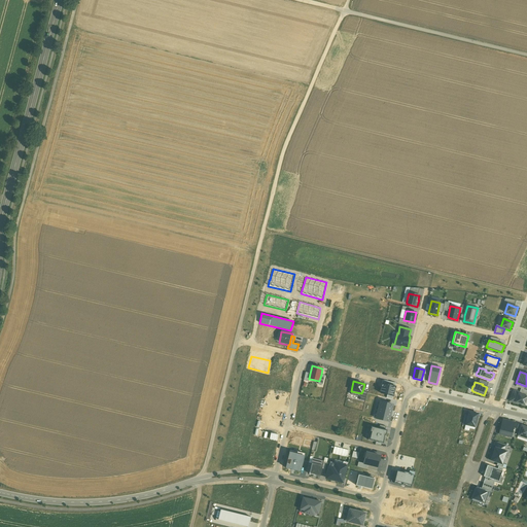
[(387,395),(393,396),(396,386),(395,386),(382,383),(379,393),(387,395)]
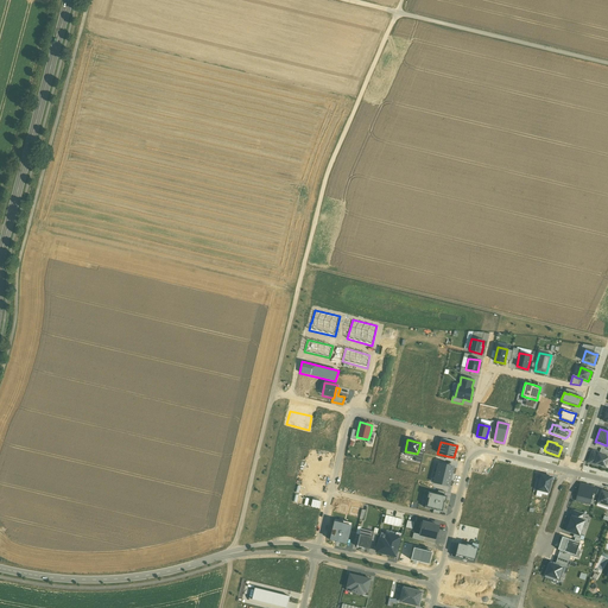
[(596,464),(606,468),(607,460),(607,457),(599,455),(600,454),(593,451),(588,463),(595,466),(596,464)]
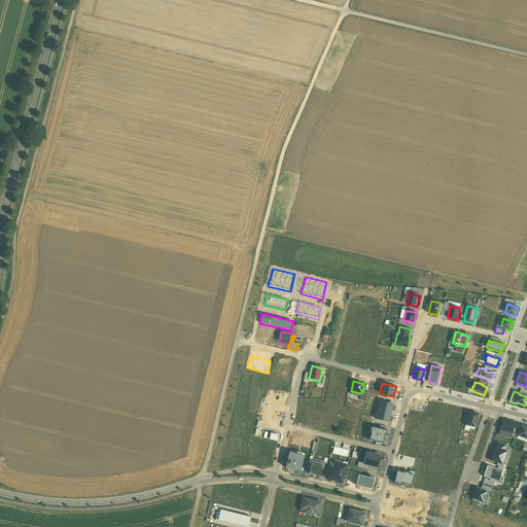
[(378,410),(391,414),(393,405),(380,401),(378,410)]
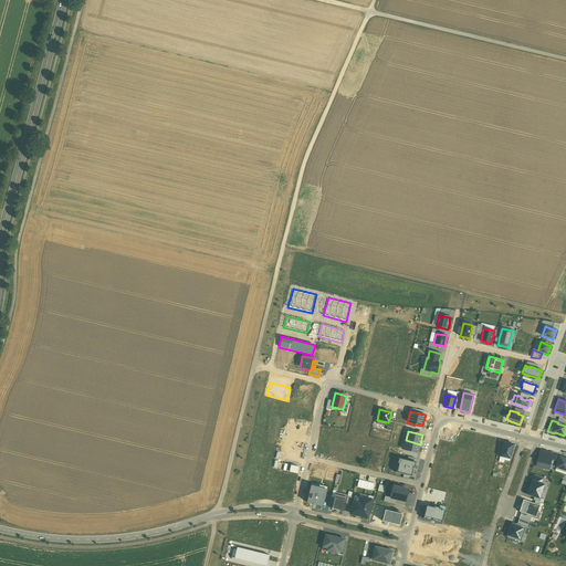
[(498,442),(486,439),(483,452),(495,454),(498,442)]
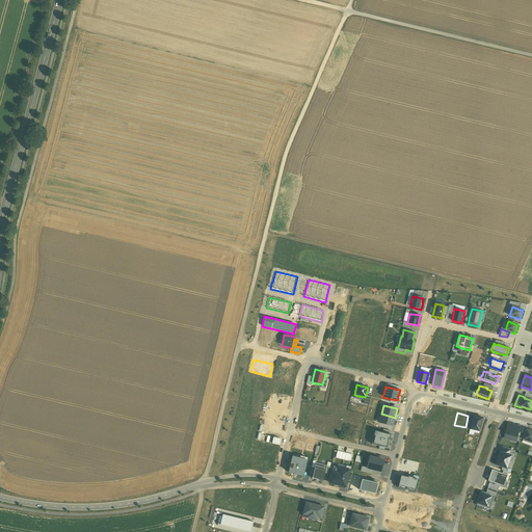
[(393,426),(395,418),(381,414),(378,423),(393,426)]
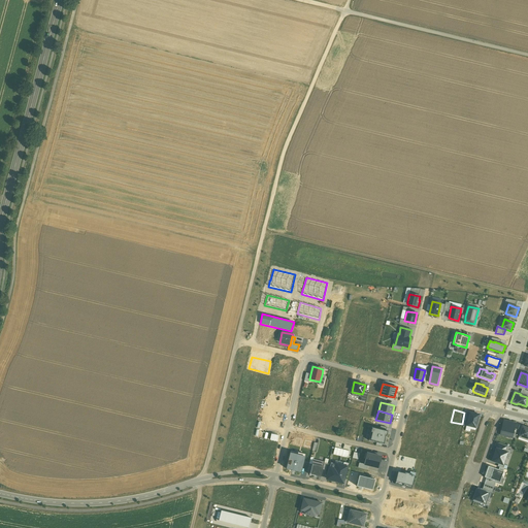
[(467,425),(466,426),(476,428),(480,415),(470,413),(469,416),(467,425)]
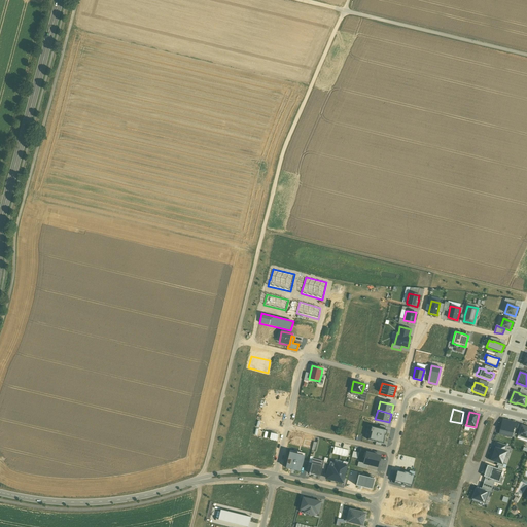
[(500,429),(499,434),(505,435),(508,433),(512,434),(513,428),(515,423),(503,420),(501,426),(500,429)]
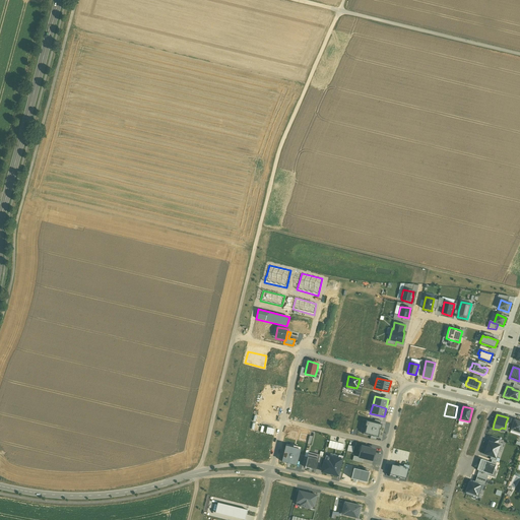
[(377,438),(379,438),(382,425),(380,424),(374,423),(367,420),(364,435),(371,436),(377,438)]
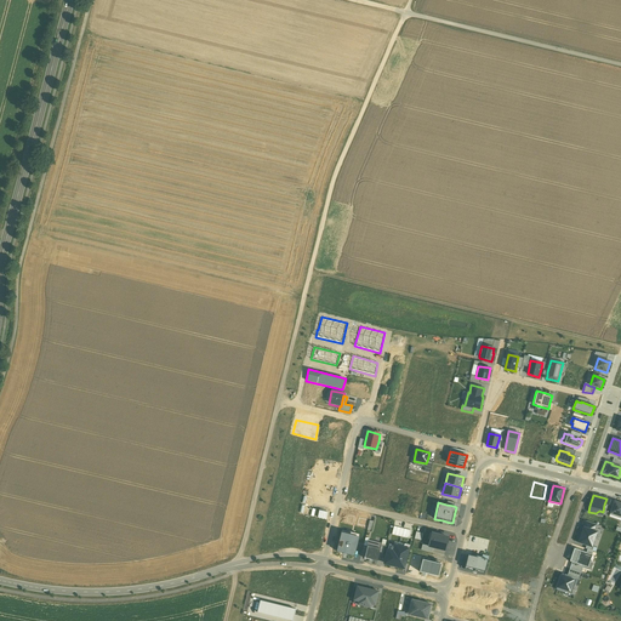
[(620,503),(615,502),(614,502),(613,507),(610,514),(620,517),(620,503)]
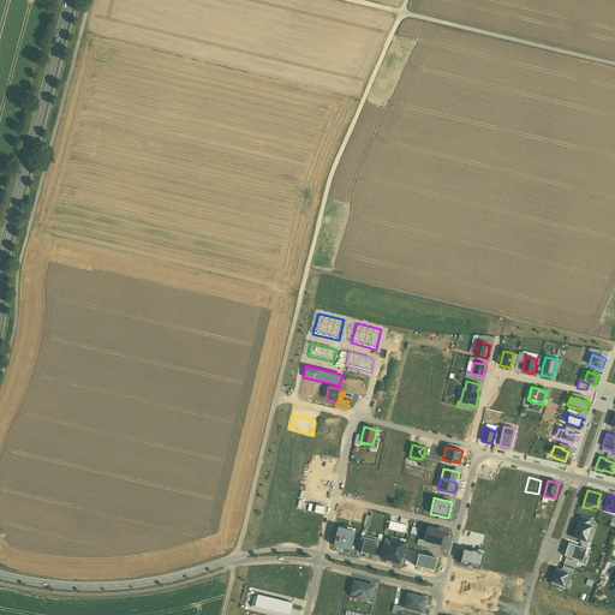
[(580,517),(578,524),(591,527),(590,529),(595,530),(596,526),(590,524),(591,520),(580,517)]
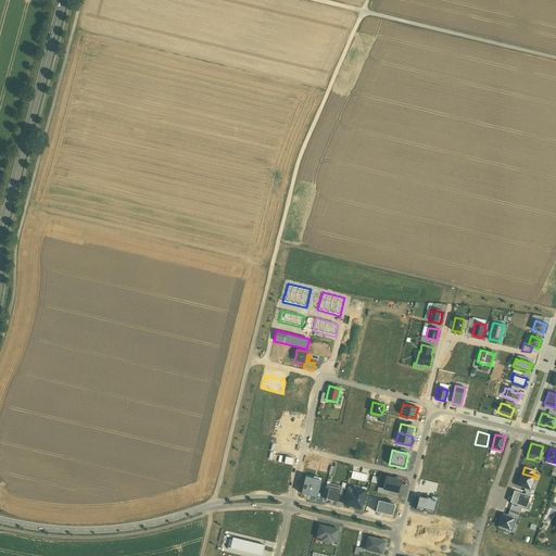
[(534,477),(522,474),(522,475),(520,475),(516,484),(525,488),(530,490),(533,478),(534,477)]
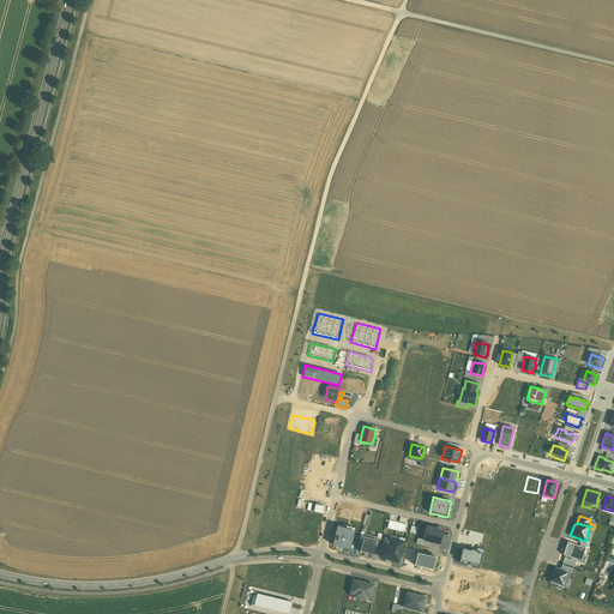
[(350,551),(355,531),(337,527),(332,546),(350,551)]
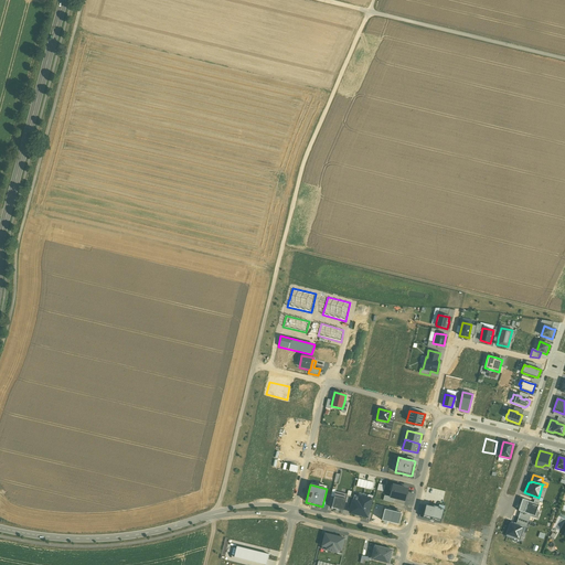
[(408,489),(394,486),(393,491),(392,491),(390,497),(390,498),(394,499),(405,501),(408,489)]
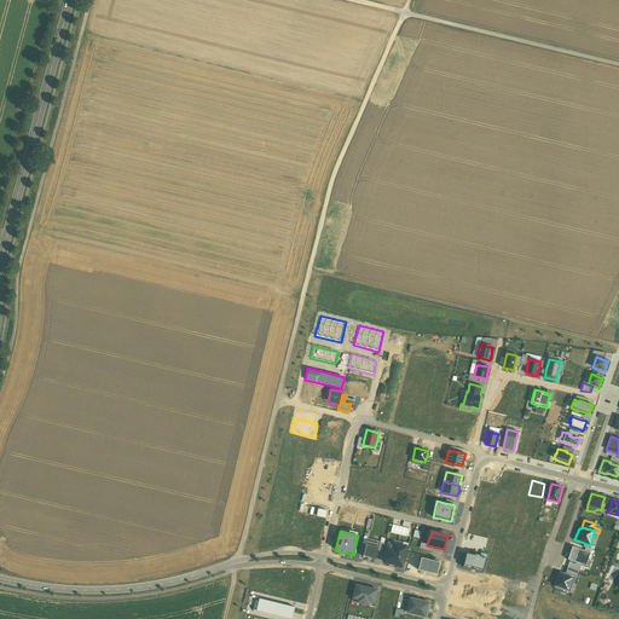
[(381,542),(368,538),(363,556),(376,560),(379,550),(380,543),(381,542)]
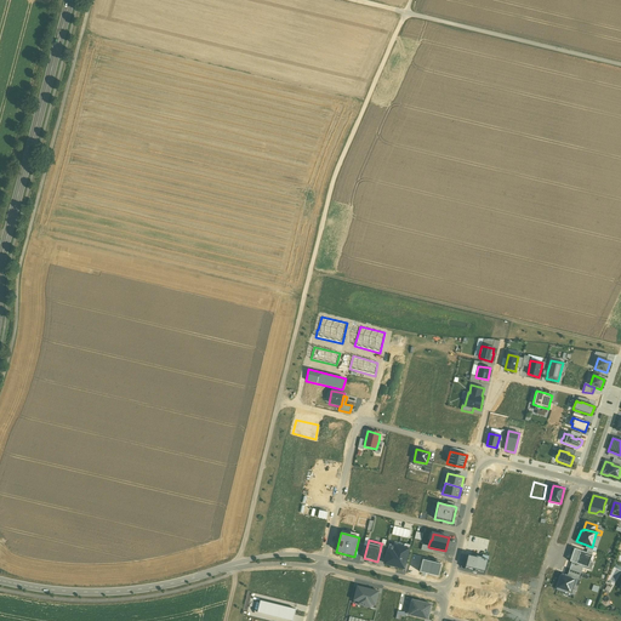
[(404,568),(408,550),(404,548),(389,545),(385,564),(404,568)]
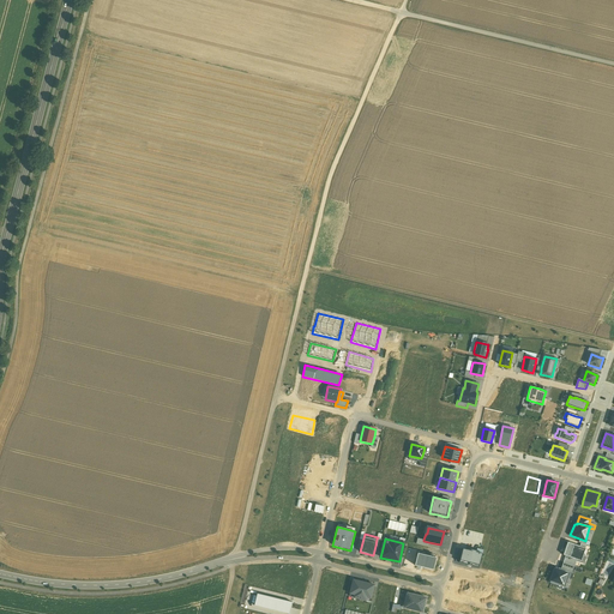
[(567,543),(564,555),(566,557),(577,560),(582,561),(585,549),(579,547),(569,543),(567,543)]
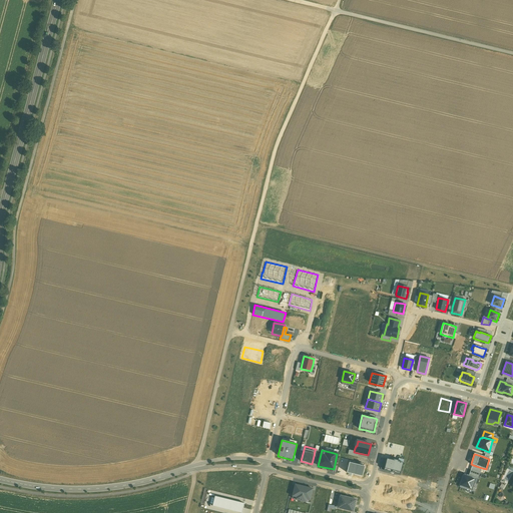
[(400,475),(403,463),(398,461),(394,459),(393,460),(387,459),(384,471),(400,475)]
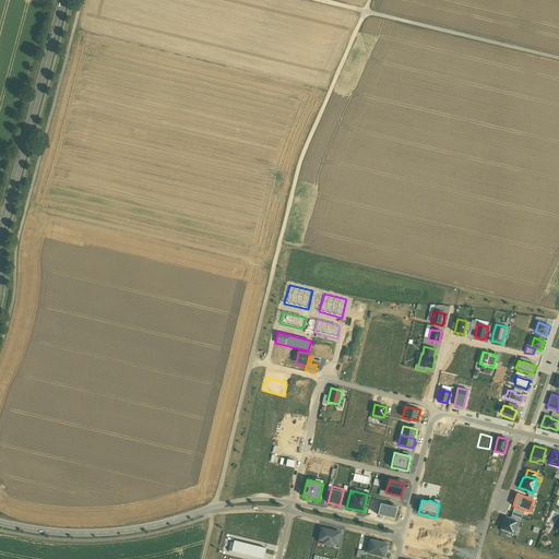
[(378,515),(394,519),(396,508),(380,504),(378,515)]
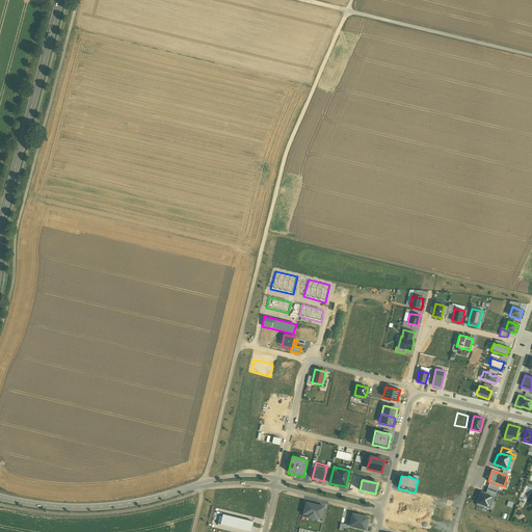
[(490,482),(488,487),(498,490),(500,485),(490,482)]
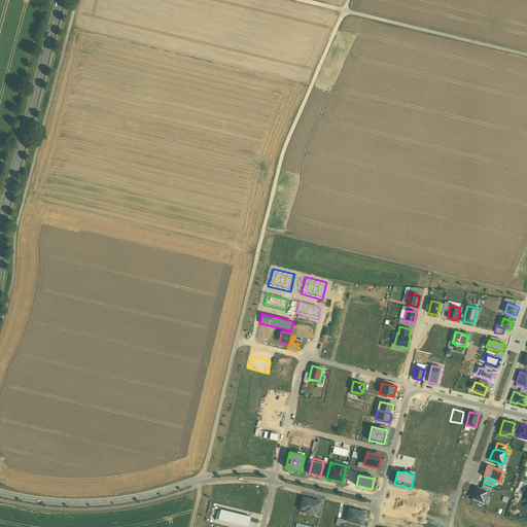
[(484,483),(482,489),(489,491),(491,492),(493,486),(484,483)]
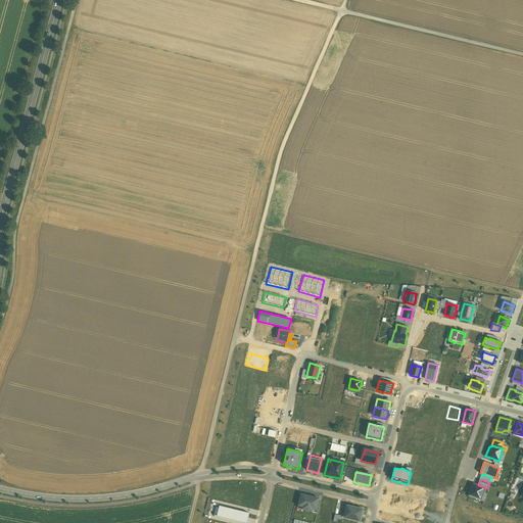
[(468,496),(481,502),(485,487),(478,485),(472,483),(468,496)]
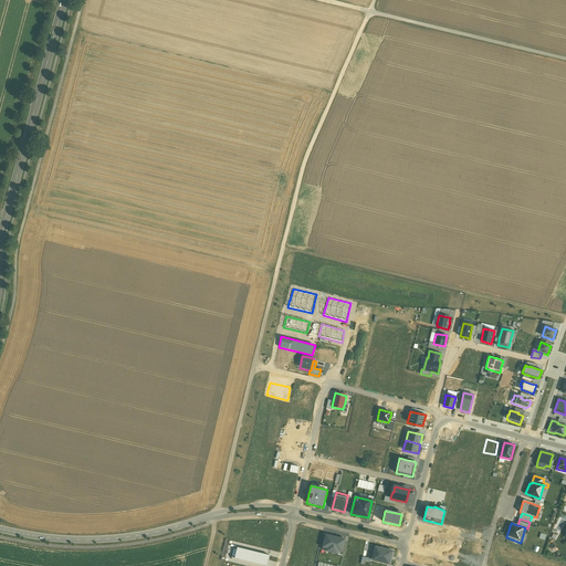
[(475,527),(473,537),(480,540),(483,530),(475,527)]
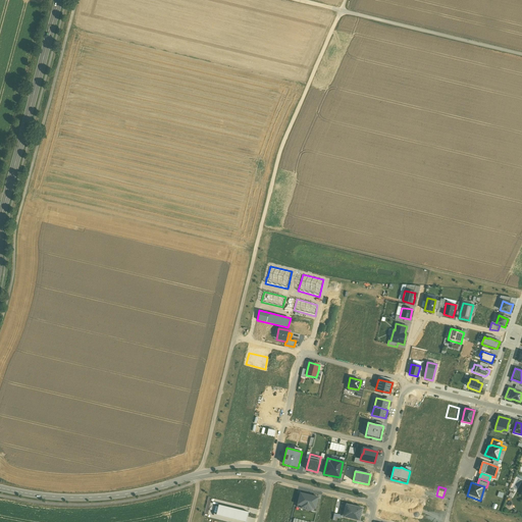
[(301,508),(306,510),(309,496),(300,493),(298,505),(302,506),(301,508)]
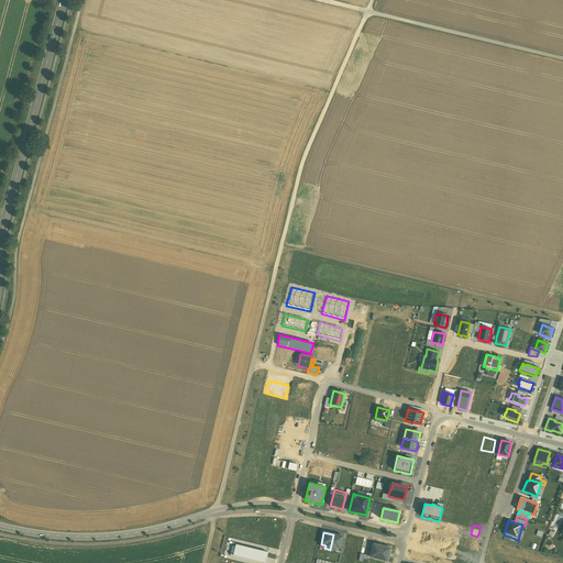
[(335,551),(335,548),(340,549),(343,537),(333,534),(330,550),(335,551)]
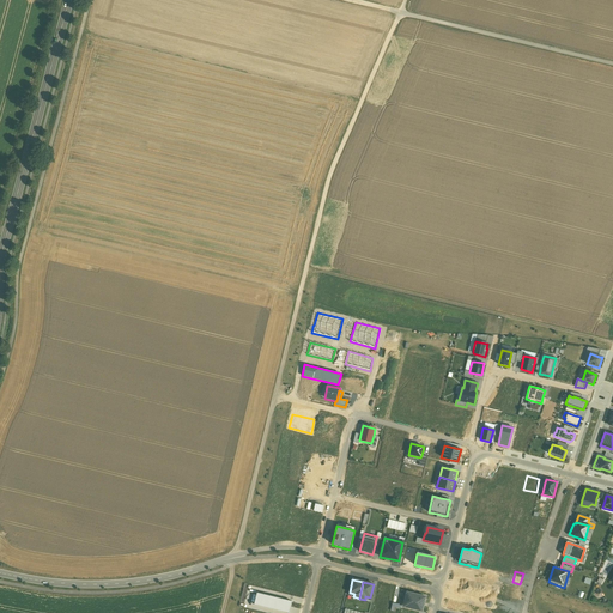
[(522,600),(525,588),(499,582),(497,595),(522,600)]
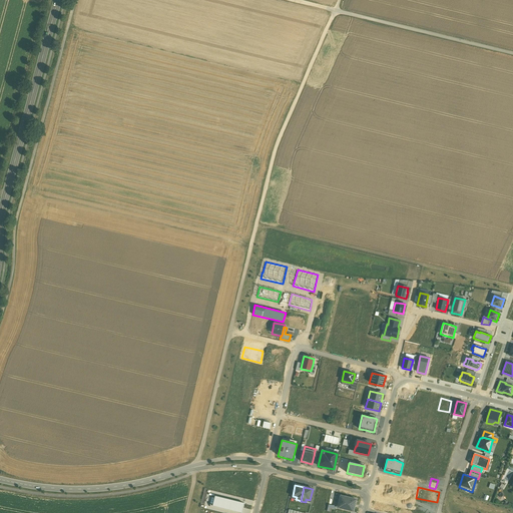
[(338,508),(353,512),(356,499),(340,495),(338,508)]
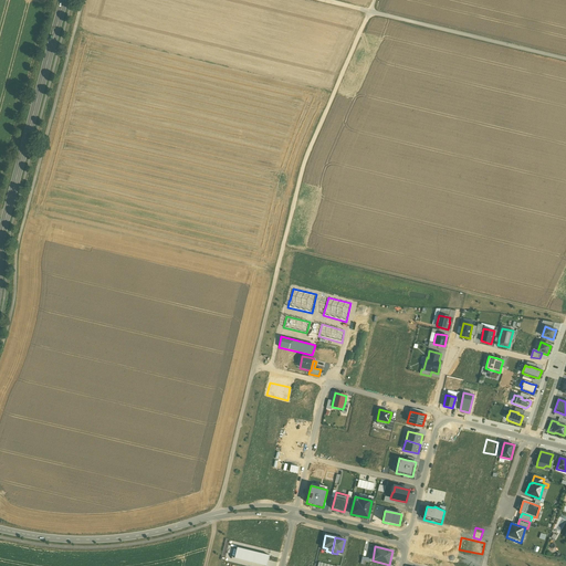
[(234,558),(265,565),(266,565),(270,555),(238,547),(234,558)]
